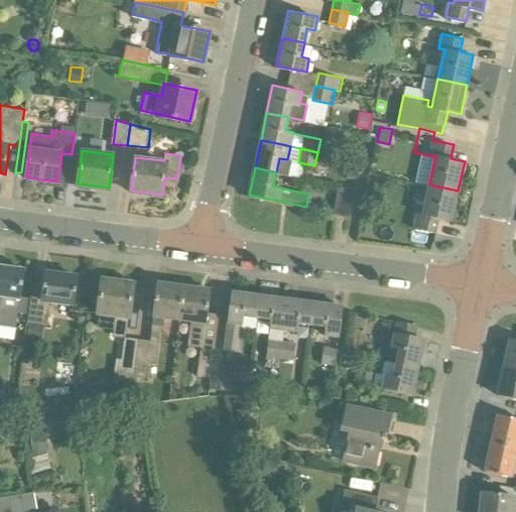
[(458,190),(429,184),(423,214),(417,213),(414,227),(435,231),(438,218),(452,220),(458,190)]
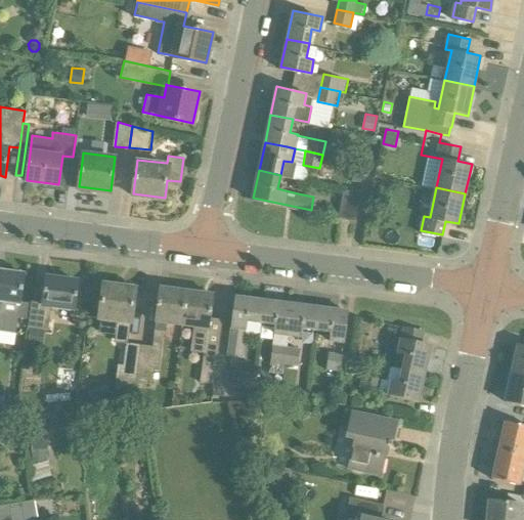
[(339,216),(340,216),(355,219),(360,192),(344,189),(339,216)]
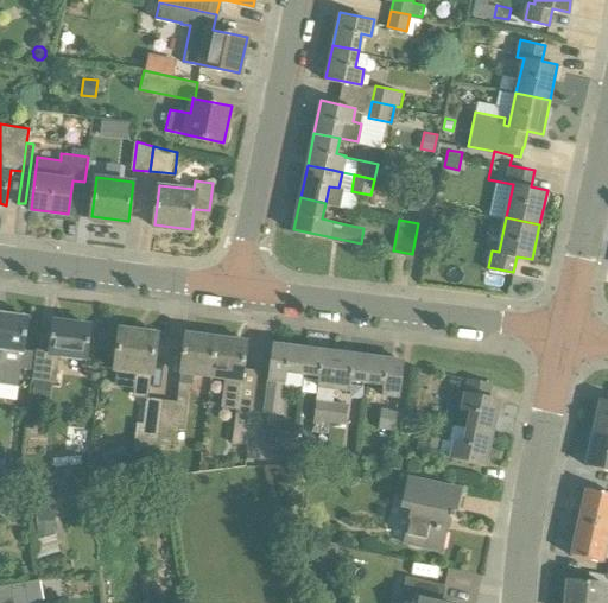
[(29,316),(0,311),(0,383),(18,387),(21,368),(24,349),(29,316)]
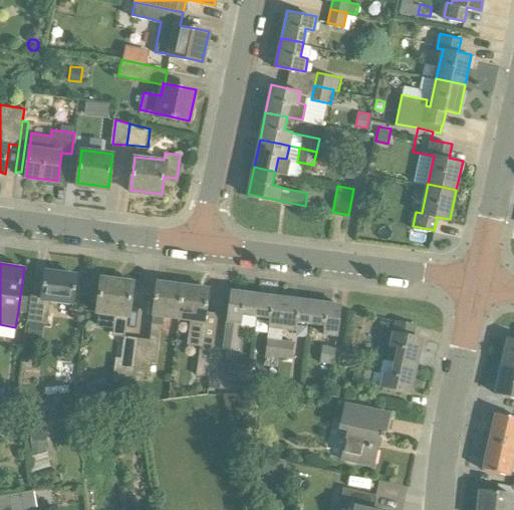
[(30,296),(28,313),(28,319),(29,319),(44,321),(47,322),(50,299),(74,302),(77,274),(45,270),(42,297),(31,295),(30,296)]
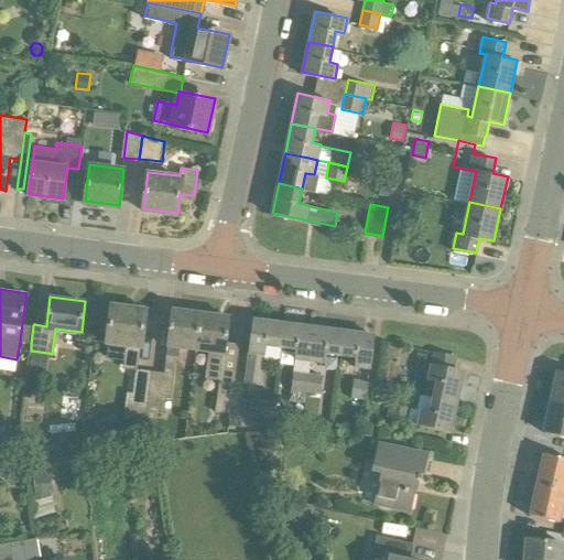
[(123,368),(138,370),(138,367),(145,309),(112,304),(107,342),(108,342),(107,354),(126,356),(123,368)]
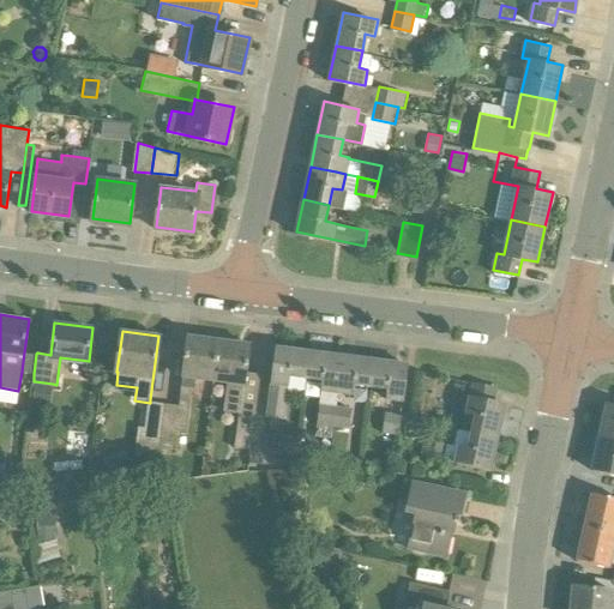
[(212,379),(220,339),(188,335),(176,403),(164,402),(158,445),(182,448),(185,434),(188,434),(197,377),(212,379)]
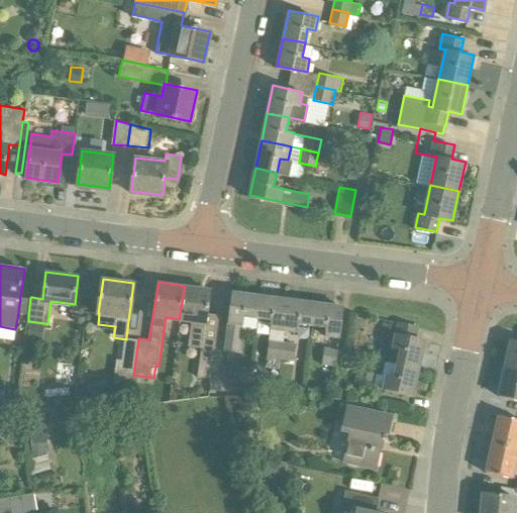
[(211,290),(185,286),(179,319),(193,321),(190,347),(202,349),(199,375),(210,377),(215,338),(204,336),(211,290)]
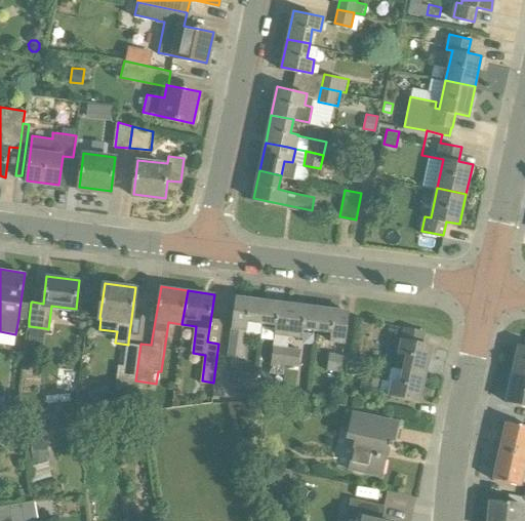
[(246,320),(261,322),(265,299),(236,296),(229,355),(242,357),(246,320)]
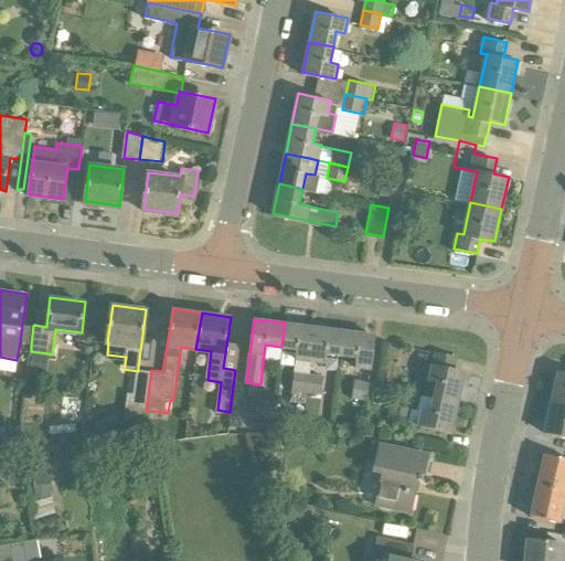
[(307,391),(309,374),(310,359),(315,327),(285,323),(281,347),(297,349),(291,389),(307,391)]
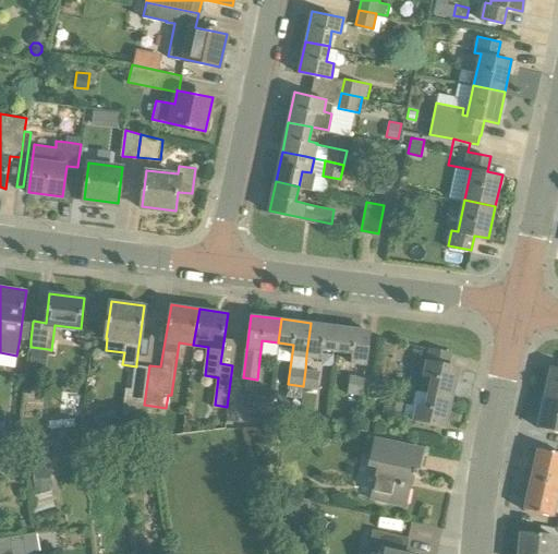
[(22,321),(20,338),(31,340),(33,322),(22,321)]
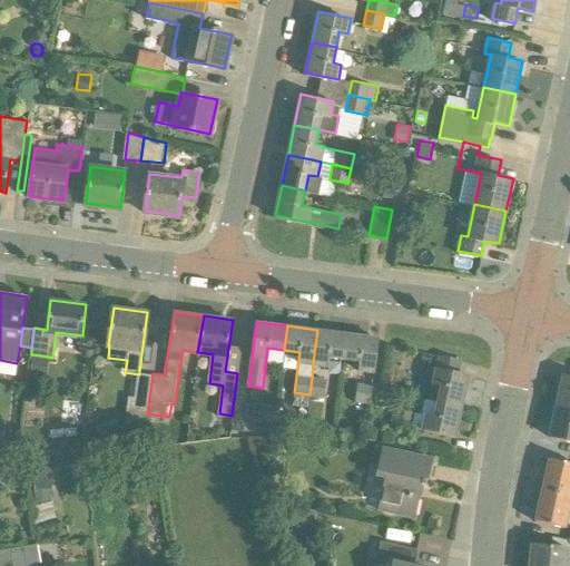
[(344,358),(349,333),(317,330),(313,362),(327,364),(330,355),(344,358)]
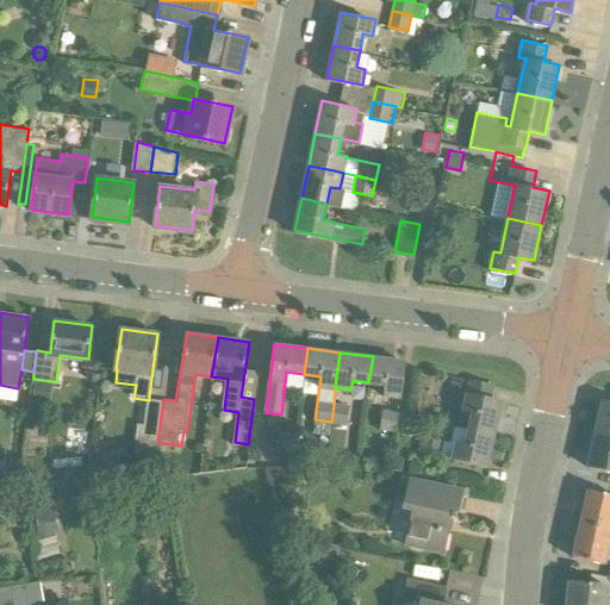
[(405,361),(373,356),(368,382),(385,385),(384,394),(400,395),(405,361)]
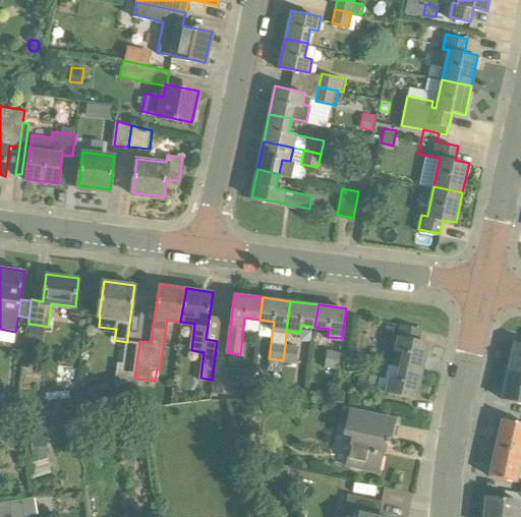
[(404,351),(401,365),(422,369),(428,342),(418,340),(421,328),(402,323),(396,349),(404,351)]
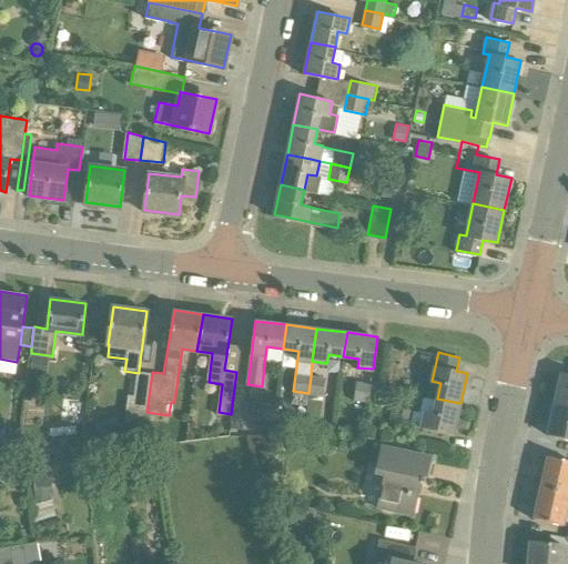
[(48,370),(49,355),(32,353),(30,368),(44,369),(48,370)]
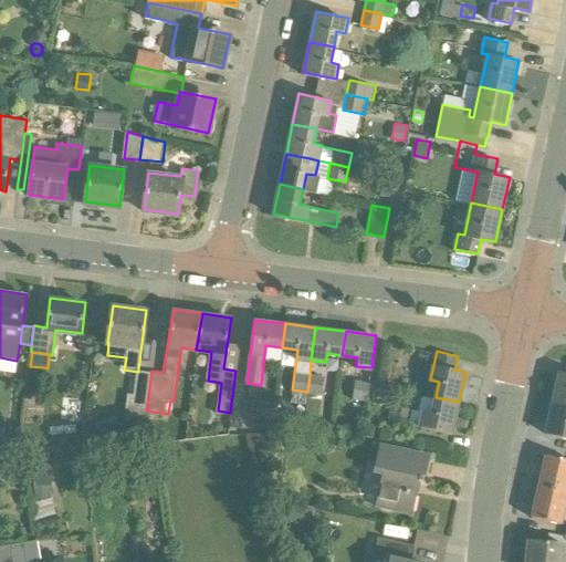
[(146,410),(152,371),(138,368),(138,372),(135,394),(129,394),(126,418),(146,410)]
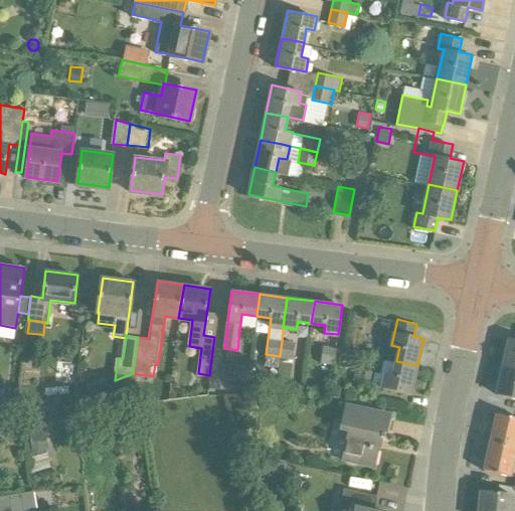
[(503,365),(514,367),(514,338),(509,337),(503,365)]
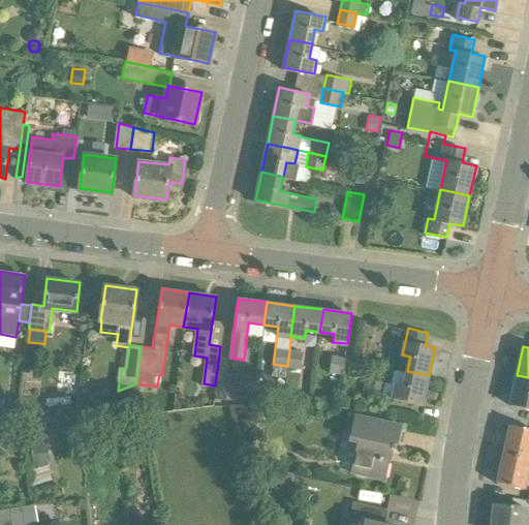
[(303,351),(289,350),(287,366),(301,367),(303,351)]
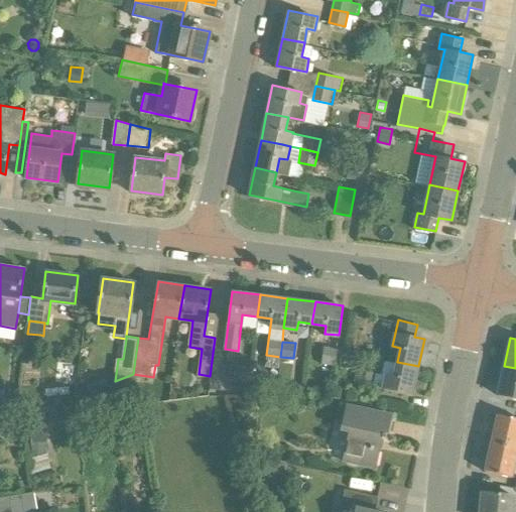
[(335,363),(337,349),(337,347),(324,346),(320,362),(335,363)]
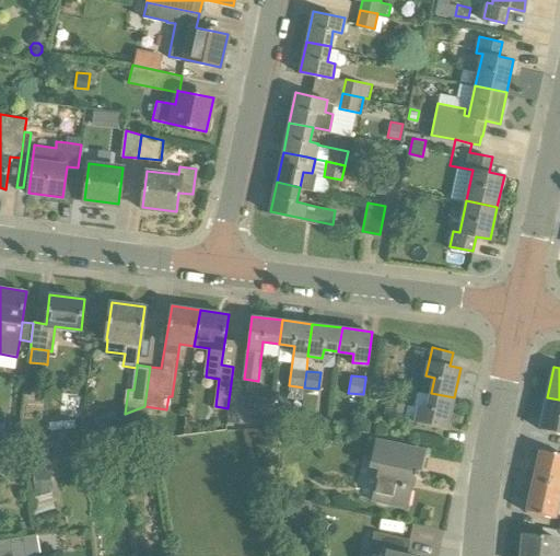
[(302,398),(304,387),(289,385),(288,397),(302,398)]
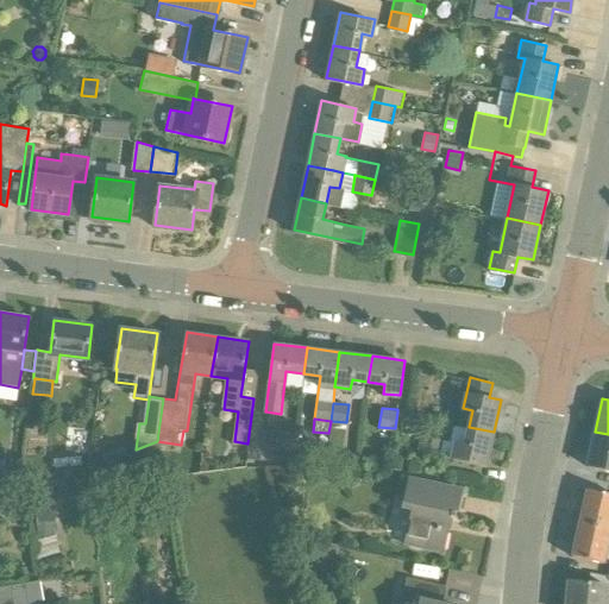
[(487,465),(494,432),(469,427),(465,442),(456,441),(452,457),(487,465)]
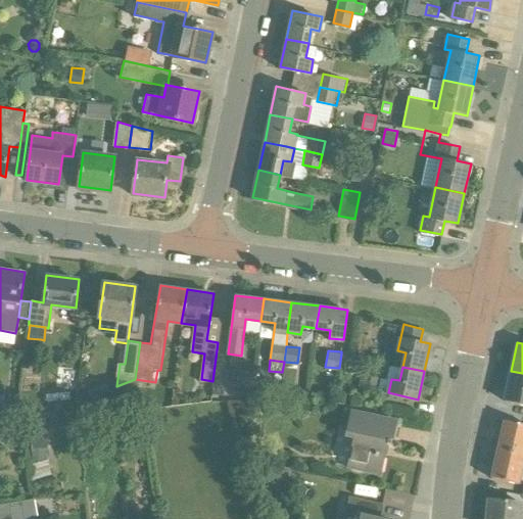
[(231,378),(231,379),(233,387),(253,388),(254,370),(232,368),(231,378)]
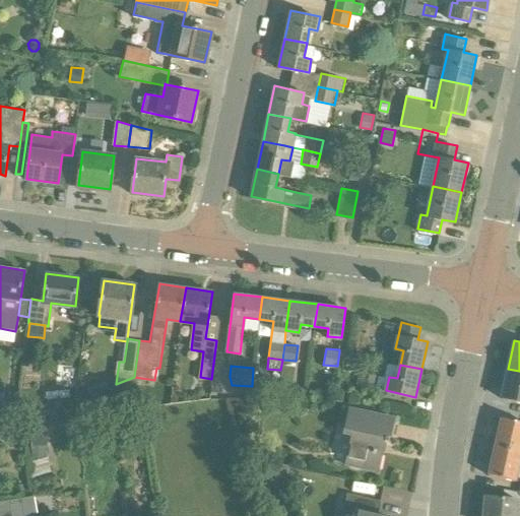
[(519,371),(508,369),(502,396),(519,400),(519,371)]
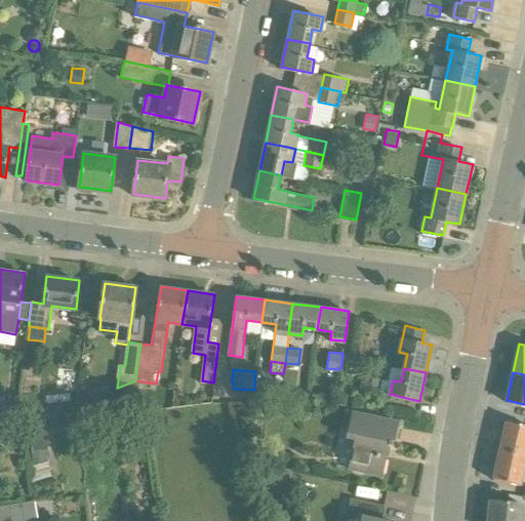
[(363,374),(360,389),(377,392),(380,378),(363,374)]
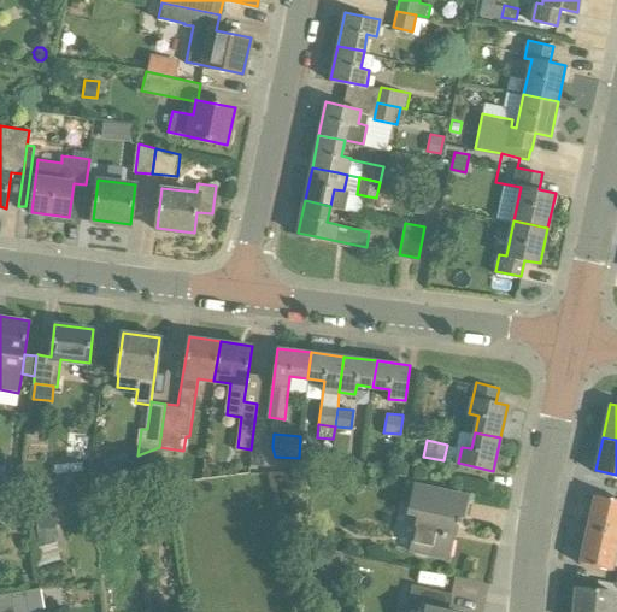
[(468,494),(415,483),(409,512),(410,513),(410,512),(418,515),(411,548),(448,557),(456,522),(462,523),(468,494)]
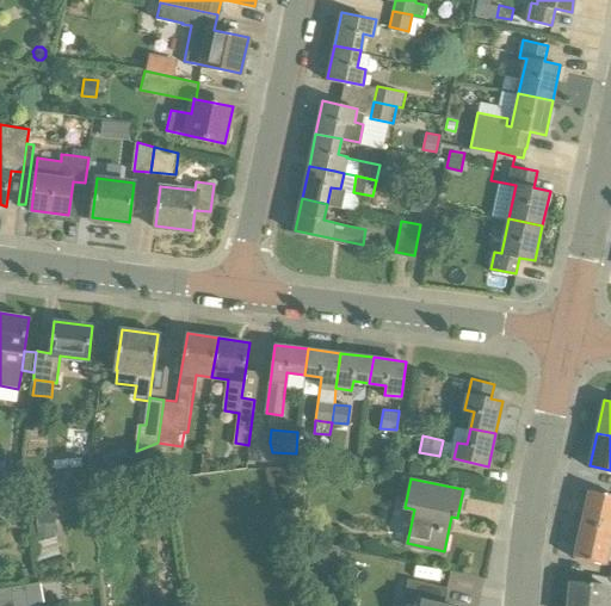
[(610,493),(588,489),(581,523),(610,529),(610,493)]
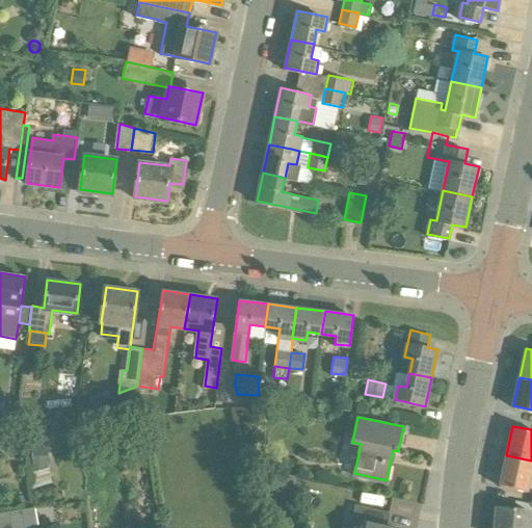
[(30,443),(32,468),(50,464),(48,442),(30,443)]
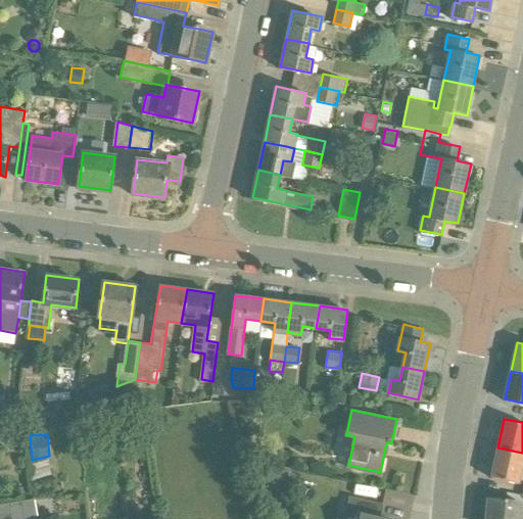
[(522,464),(522,453),(497,447),(491,476),(519,482),(522,464)]
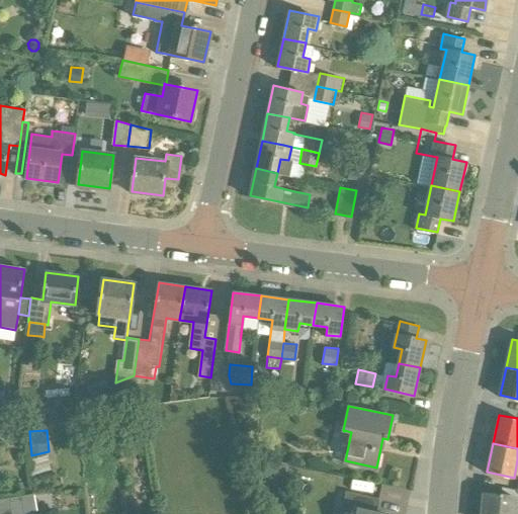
[(384,513),(375,512),(379,498),(380,499),(380,497),(347,490),(344,505),(354,508),(352,513),(384,513)]
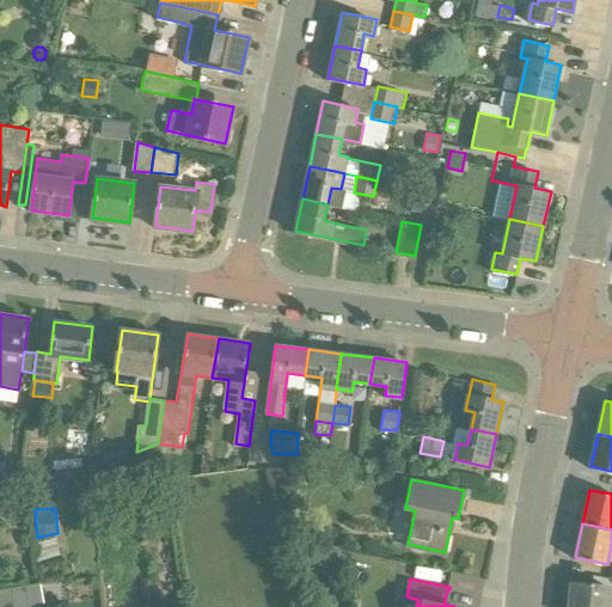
[(611,606),(611,605),(611,588),(611,586),(571,582),(568,606),(611,606)]
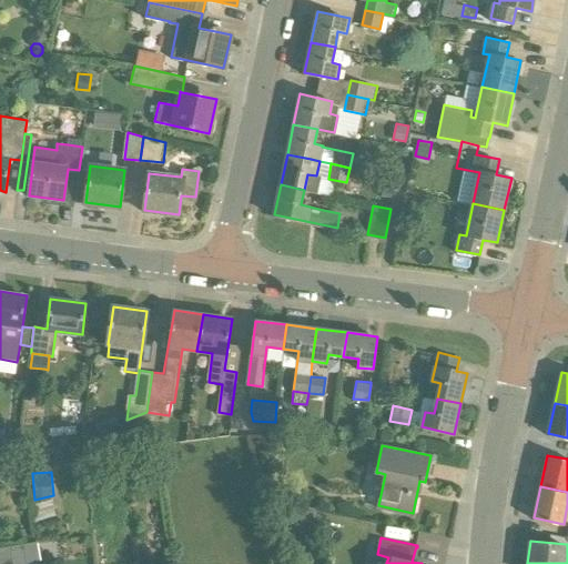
[(39,563),(36,542),(24,543),(27,563),(39,563)]
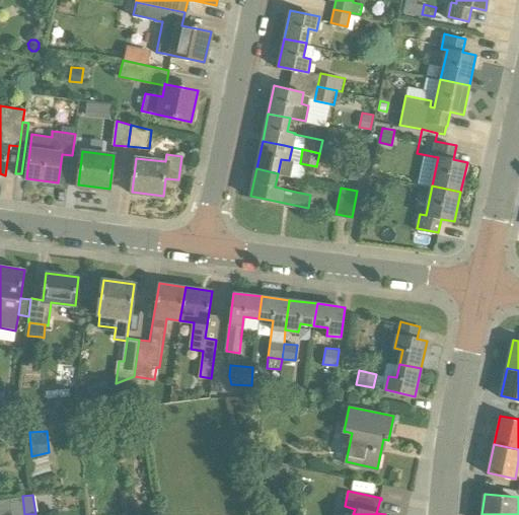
[(24,514),(22,496),(10,498),(12,514),(24,514)]
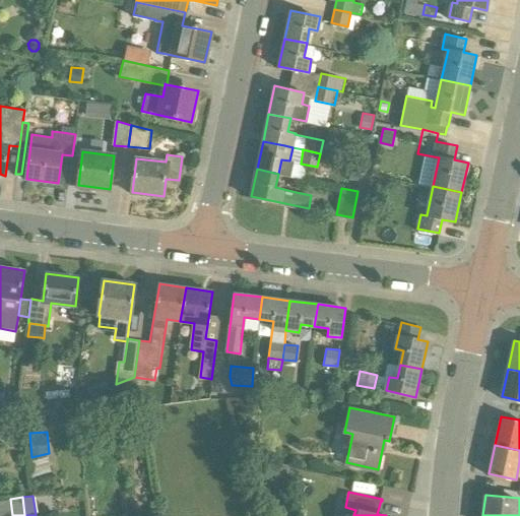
[(12,515),(10,499),(0,500),(0,515),(12,515)]
